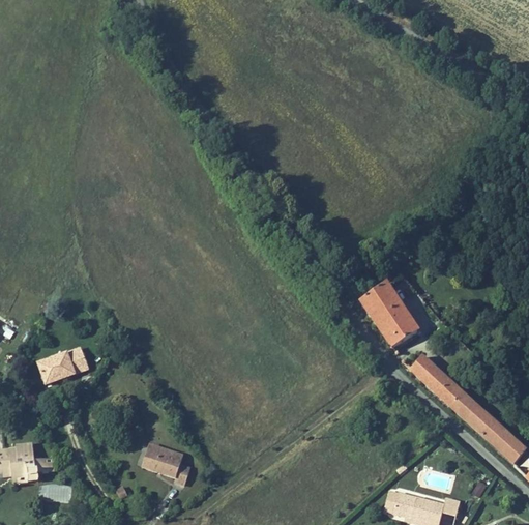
[(381,288),(357,304),(388,349),(412,332),(381,288)]
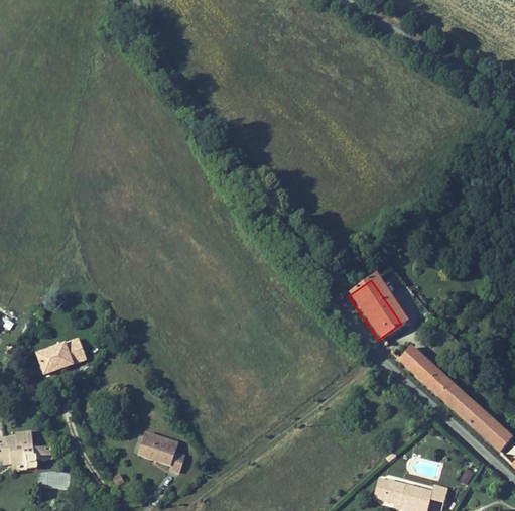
[(6,312),(2,322),(8,325),(13,316),(6,312)]
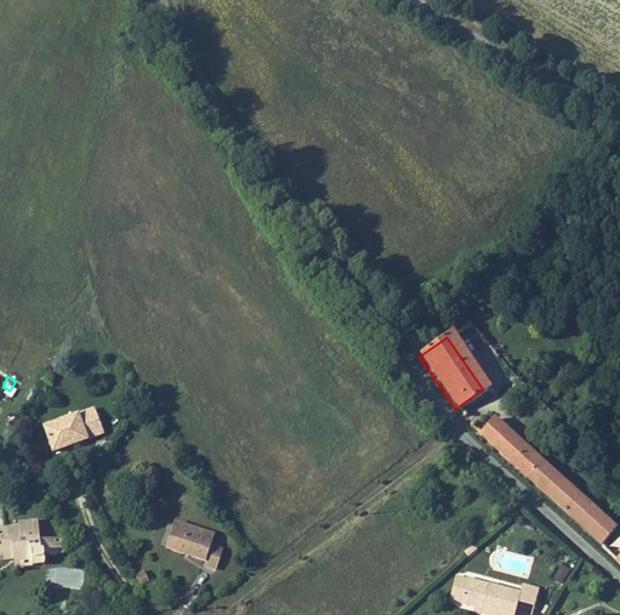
[(91,415),(89,408),(44,425),(52,450),(67,445),(66,442),(72,439),(73,443),(87,438),(89,436),(102,431),(96,413),(91,415)]
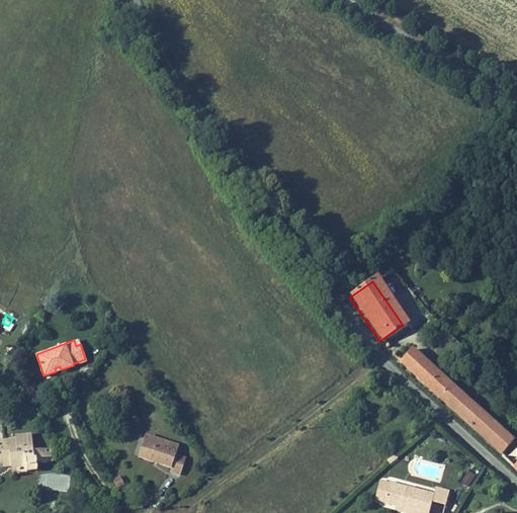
[(410,348),(398,361),(500,453),(512,439),(410,348)]
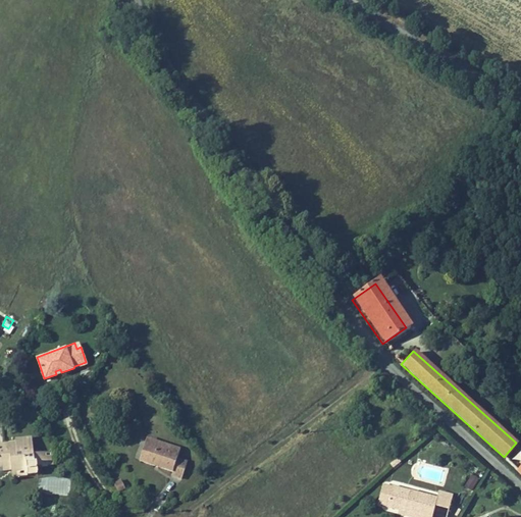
[(14,440),(0,442),(0,466),(2,466),(2,469),(10,468),(11,474),(28,473),(28,475),(38,474),(37,465),(48,464),(47,455),(43,456),(42,451),(34,452),(32,434),(14,436),(14,440)]
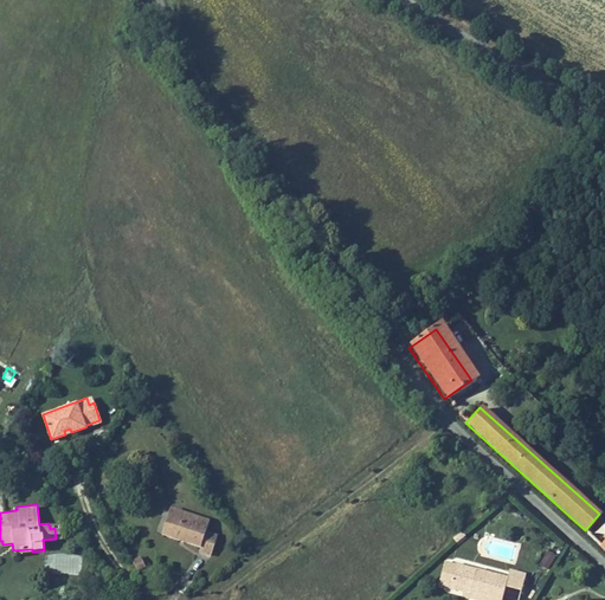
[(207,529),(211,518),(171,504),(161,531),(199,544),(198,549),(210,554),(217,533),(207,529)]
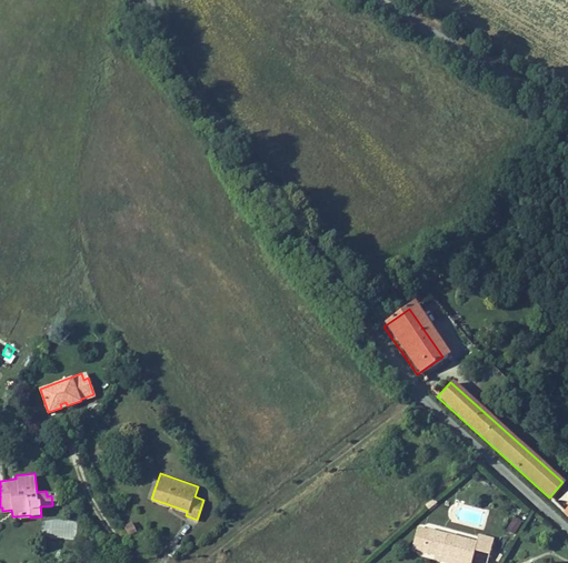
[(58,490),(46,491),(47,496),(51,495),(52,505),(59,504),(58,490)]
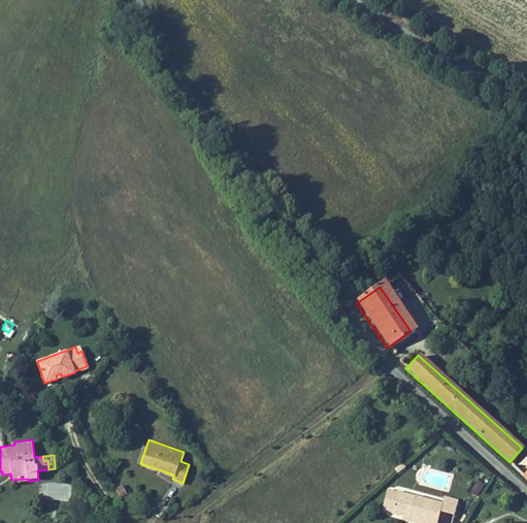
[(470,489),(479,491),(482,480),(473,478),(470,489)]
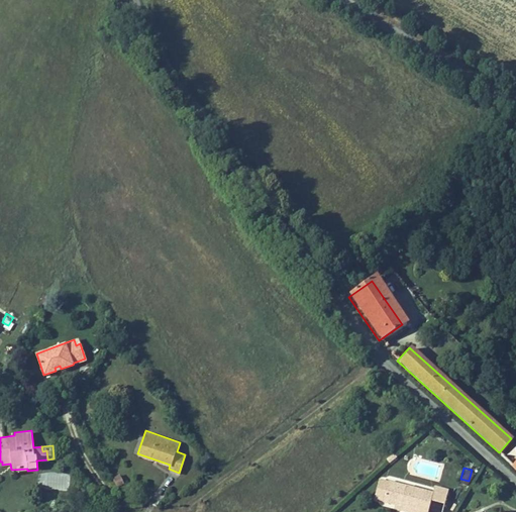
[(113,475),(117,484),(123,480),(119,472),(113,475)]
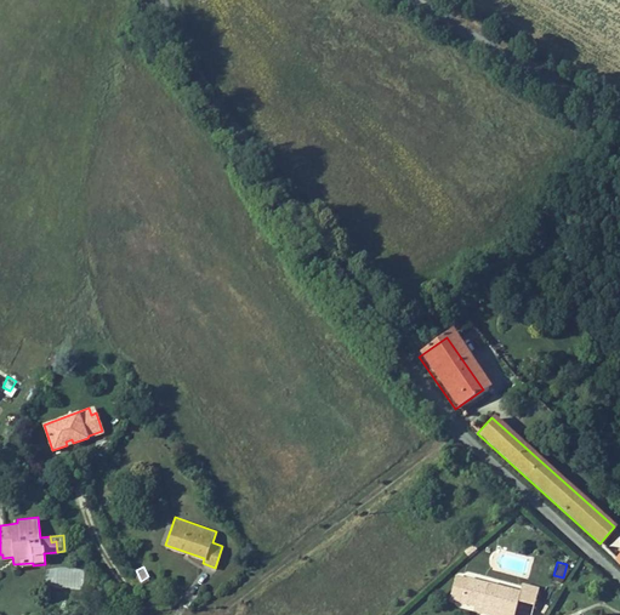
[(449,597),(459,599),(465,576),(455,574),(449,597)]
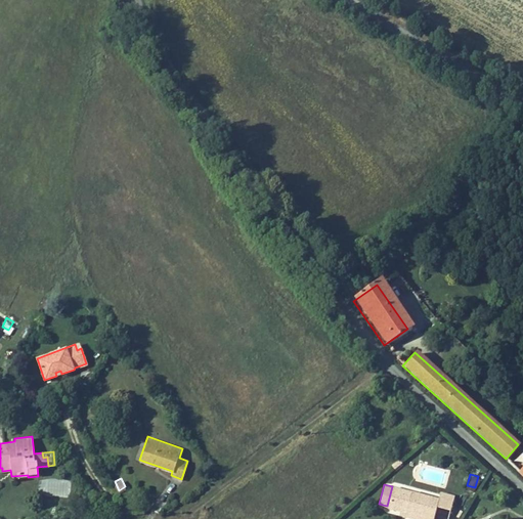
[(438,498),(392,486),(387,506),(405,511),(404,515),(420,518),(433,518),(434,518),(436,510),(449,513),(453,495),(440,491),(438,498)]
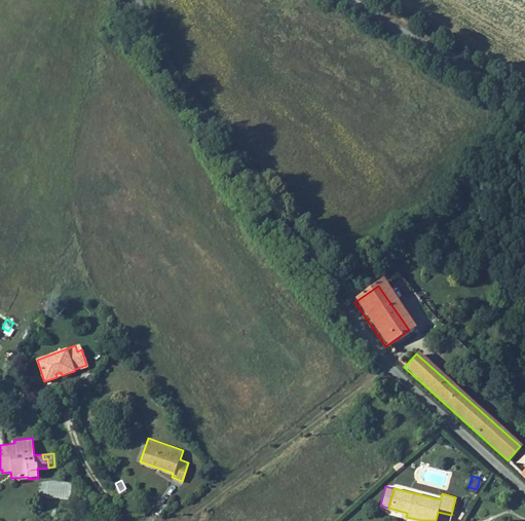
[(436,520),(437,520),(449,520),(451,515),(438,512),(436,520)]
